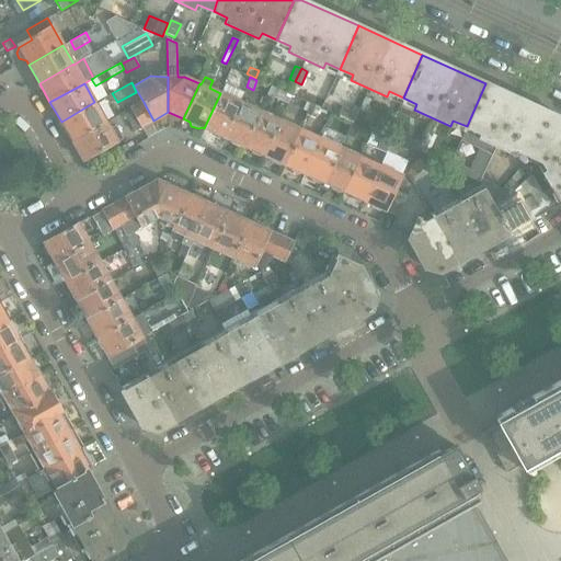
[(529,157),(548,113),(485,83),(467,126),(481,133),(479,138),(514,155),(516,151),(529,157)]
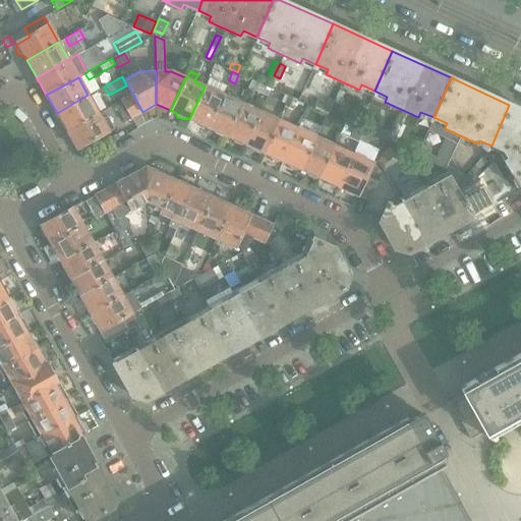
[(208,127),(222,95),(226,87),(208,78),(205,87),(189,119),(195,122),(196,125),(203,128),(206,127),(208,127)]
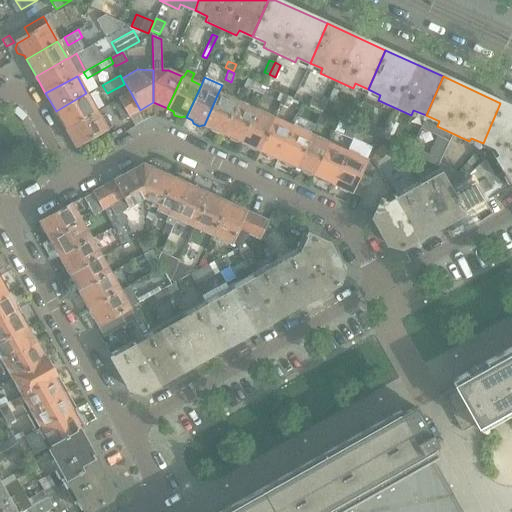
[(249,90),(253,81),(247,79),(243,87),(249,90)]
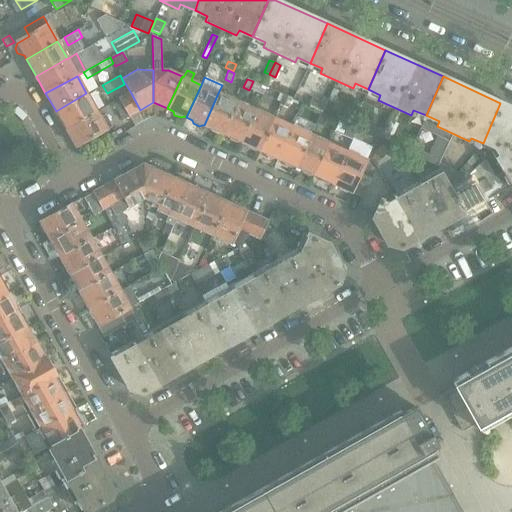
[(333,103),(338,91),(333,88),(327,100),(333,103)]
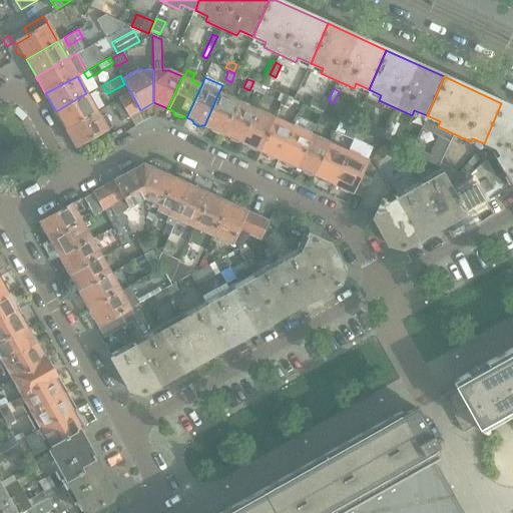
[(97,111),(86,93),(56,111),(65,129),(97,111)]
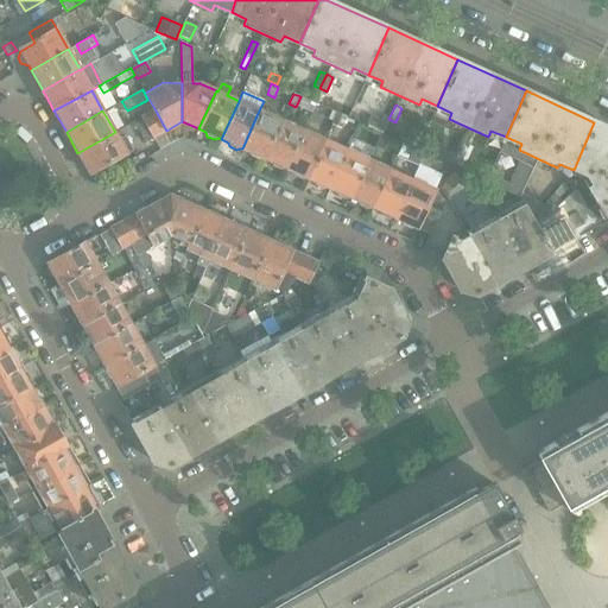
[(166,131),(156,111),(143,118),(146,124),(153,138),(166,131)]
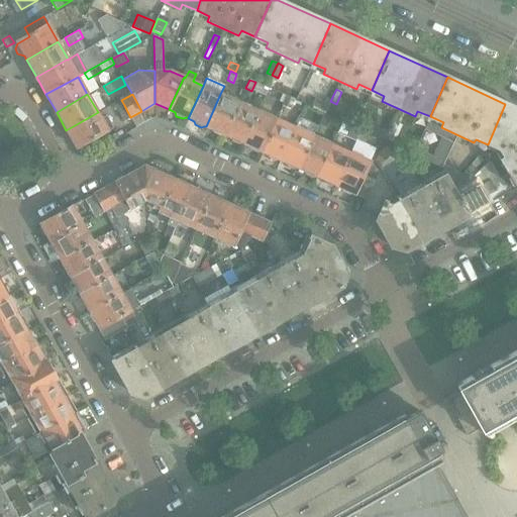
[(224,135),(239,102),(220,94),(206,126),(212,129),(213,132),(219,135),(223,134),(224,135)]
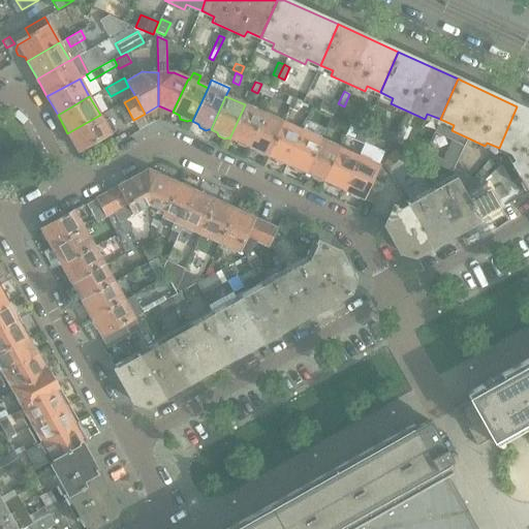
[(297,113),(302,101),(293,97),(288,110),(297,113)]
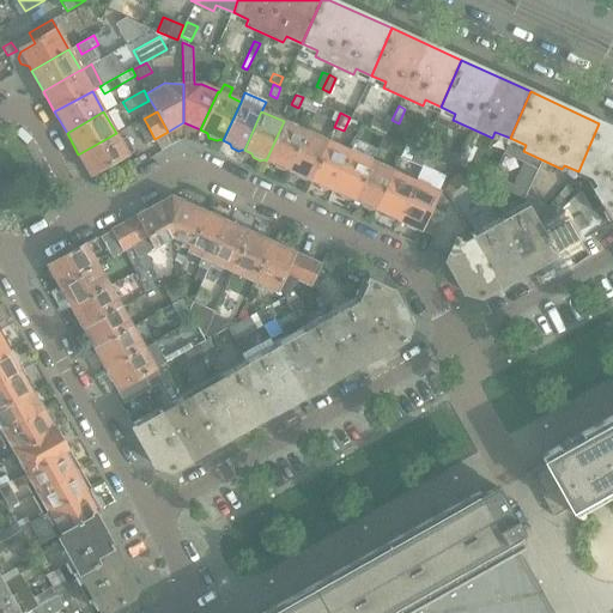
[(155,140),(143,120),(135,125),(146,145),(155,140)]
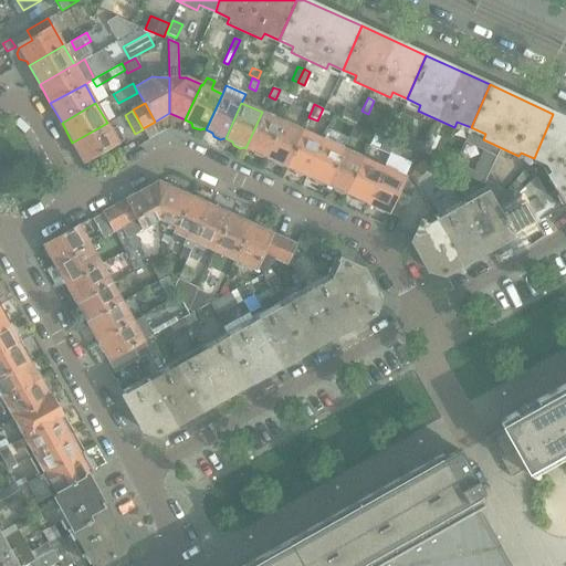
[(266,157),(283,122),(262,112),(245,148),(252,150),(253,154),(261,157),(264,156),(266,157)]
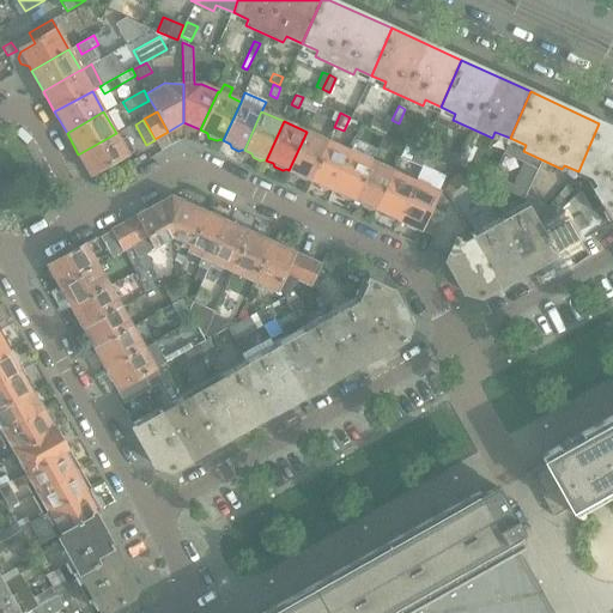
[(580,241),(612,222),(612,128),(599,123),(578,171),(592,177),(598,187),(592,190),(601,207),(593,211),(580,192),(566,204),(563,200),(574,192),(568,184),(557,198),(548,208),(538,220),(544,231),(568,217),(580,241)]
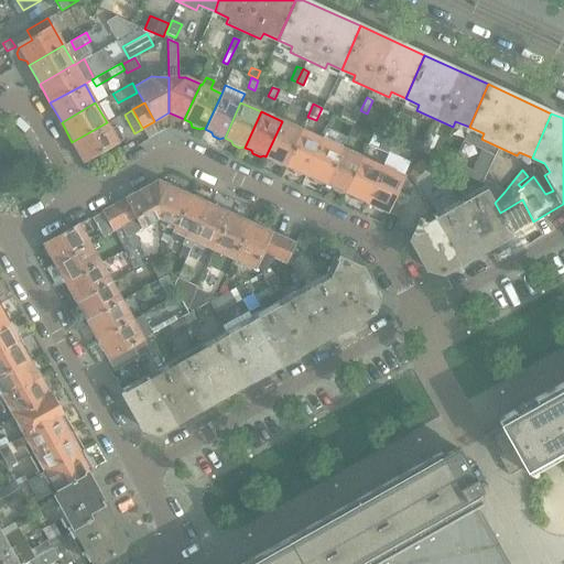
[(285,165),(302,130),(282,121),(266,156),(272,160),(273,163),(280,166),(283,165),(285,165)]
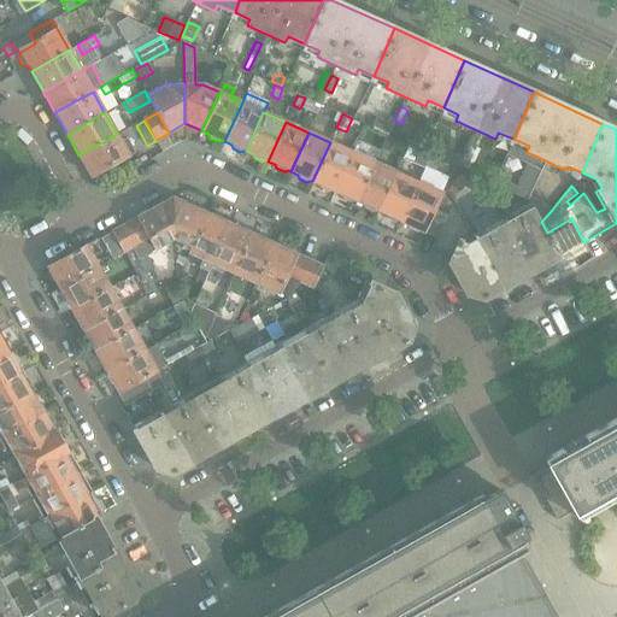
[(90,176),(134,152),(127,139),(121,142),(117,134),(78,156),(90,176)]
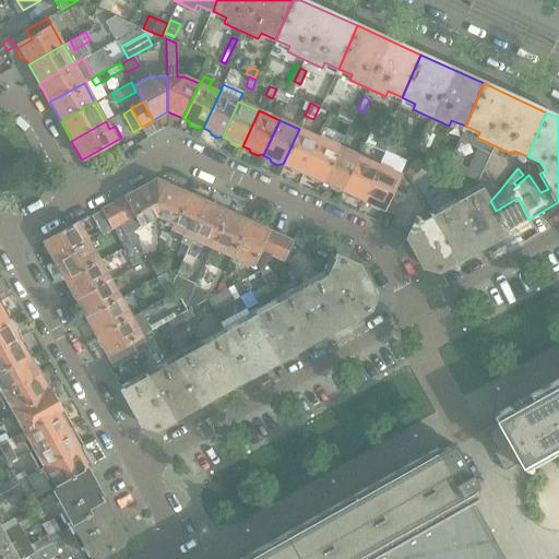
[(353,139),(357,127),(349,123),(344,134),(353,139)]
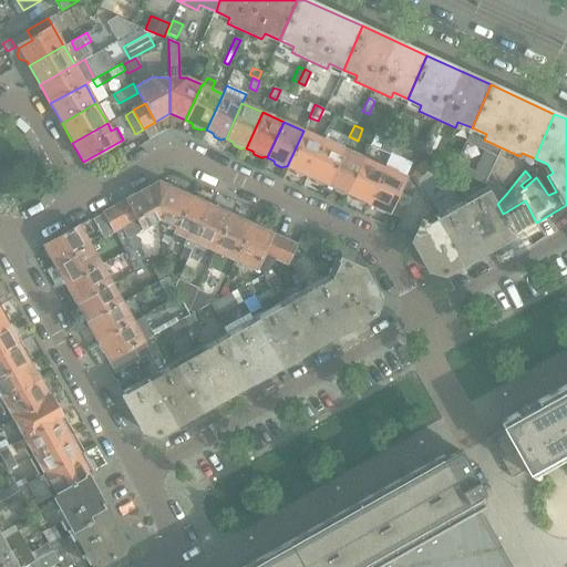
[(428,141),(433,127),(426,125),(421,137),(428,141)]
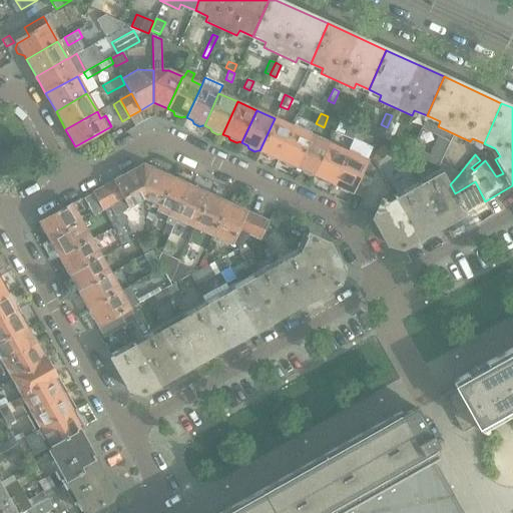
[(392,129),(397,118),(392,115),(387,127),(392,129)]
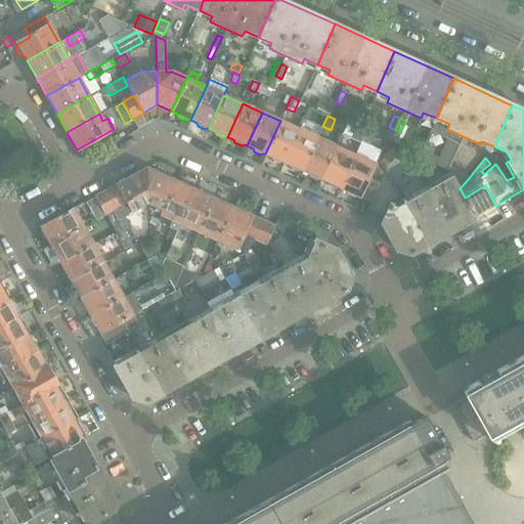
[(284,163),(299,130),(280,121),(265,154),(271,157),(272,160),(278,163),(281,162),(284,163)]
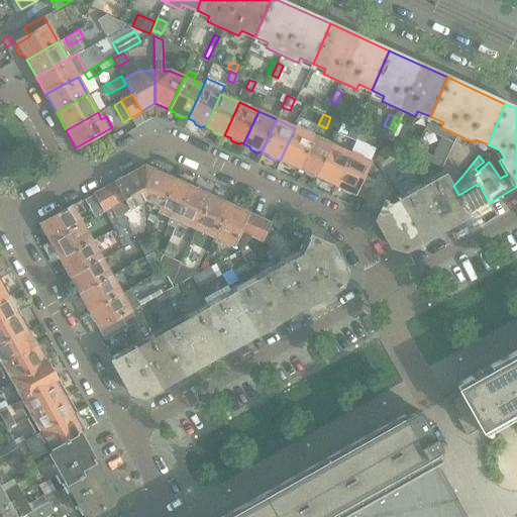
[(343,135),(348,125),(341,122),(337,132),(343,135)]
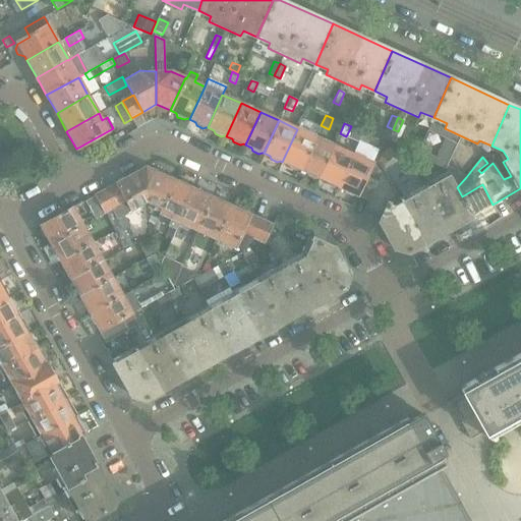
[(301,170),(315,137),(297,129),(282,162),(288,164),(289,168),(296,170),(299,169),(301,170)]
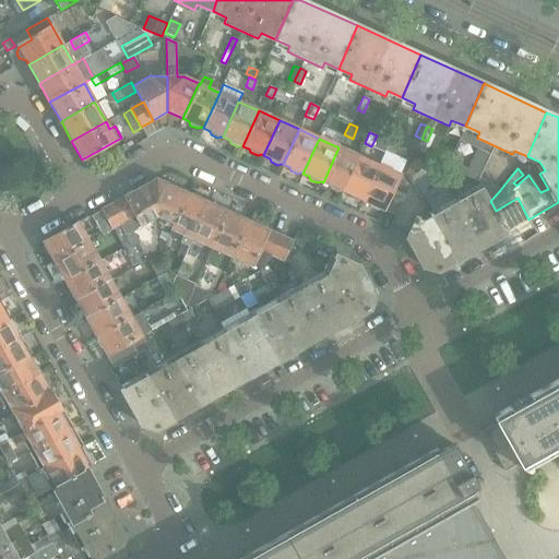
[(393,190),(402,170),(389,165),(399,144),(390,141),(379,165),(363,201),(369,203),(370,207),(377,211),(381,209),(383,210),(393,190)]
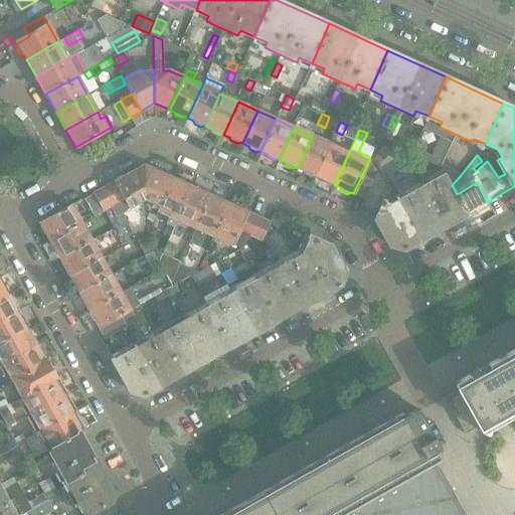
[(315,176),(330,144),(312,136),(298,168),(303,171),(304,174),(311,177),(314,176),(315,176)]
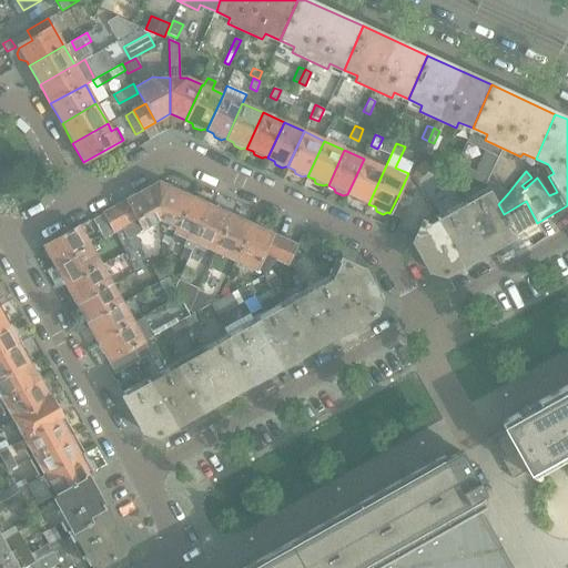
[(492,169),(497,156),(486,151),(474,174),(487,181),(492,169)]
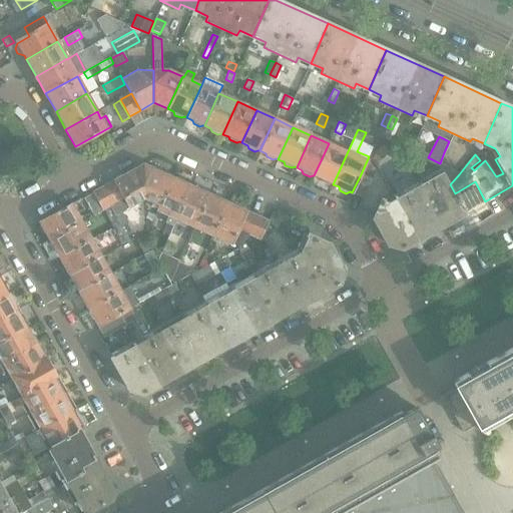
[(333,184),(348,151),(329,143),(314,175),(321,178),(322,181),(328,184),(331,183),(333,184)]
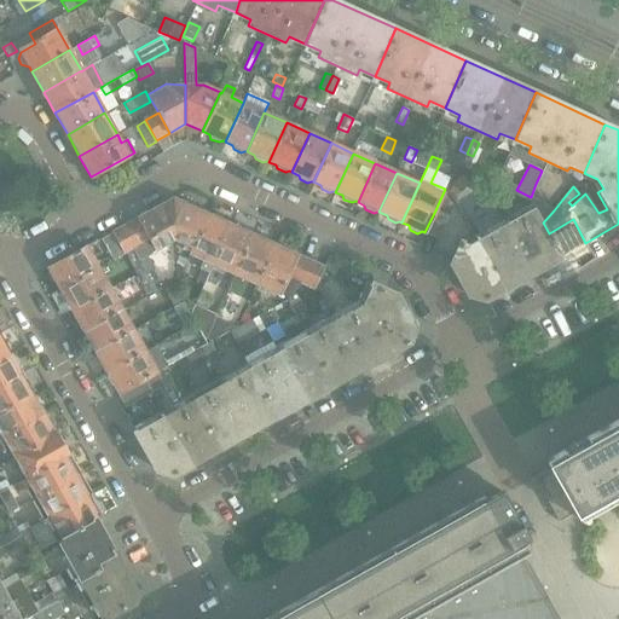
[(173,197),(138,218),(150,239),(156,250),(174,241),(173,197)]
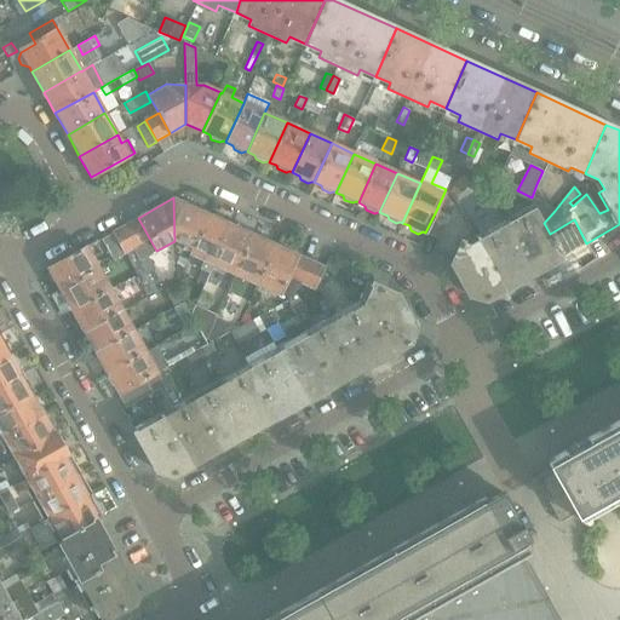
[(191,248),(207,213),(195,208),(194,205),(187,201),(182,202),(173,197),(174,241),(191,248)]
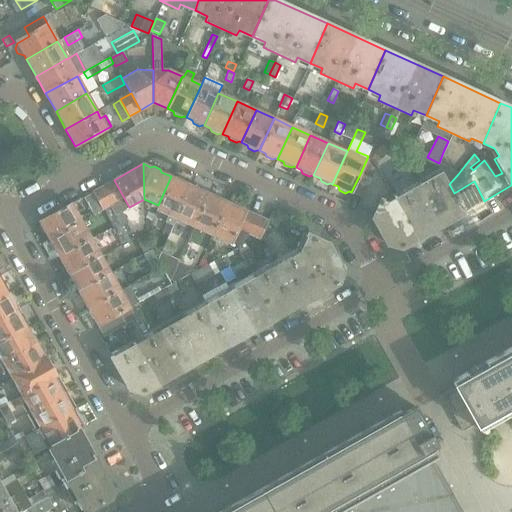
[(438,165),(438,167),(441,172),(449,185),(449,184),(458,174),(439,163),(438,165)]
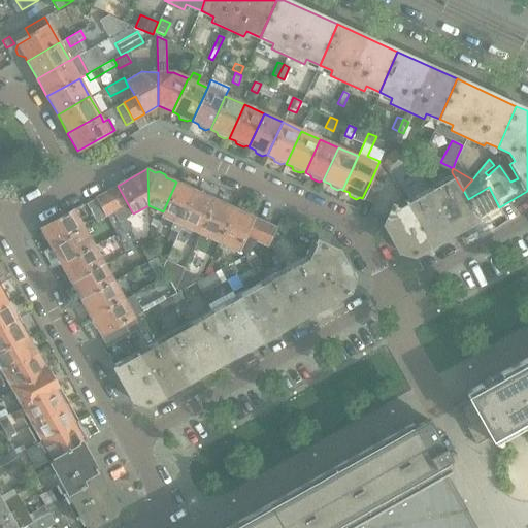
[(429,246),(479,219),(468,199),(463,190),(463,191),(455,177),(405,204),(429,246)]
